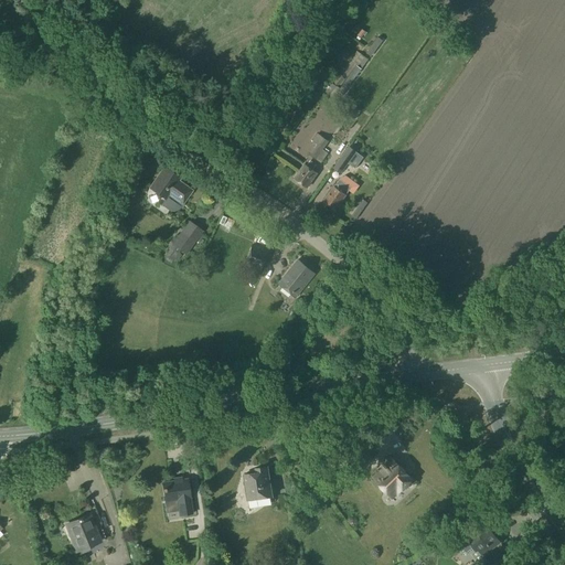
[(366,51),(365,52),(370,56),(372,54),(383,40),(377,35),(366,51)]
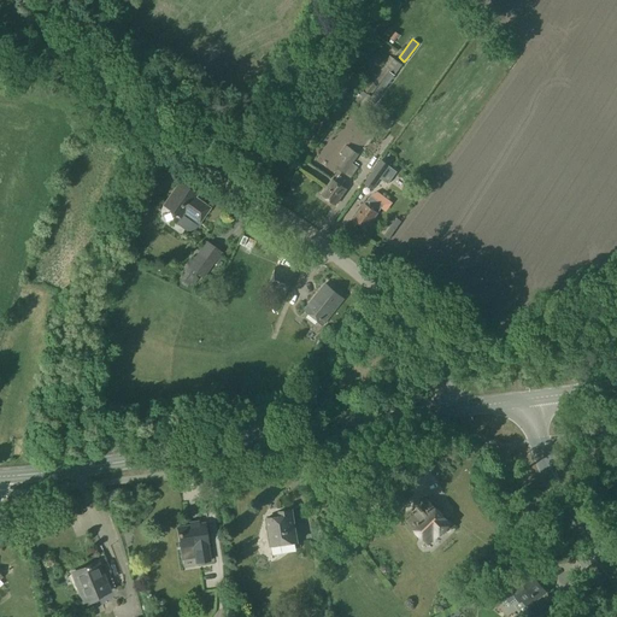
[(388,69),(395,75),(401,68),(393,62),(388,69)]
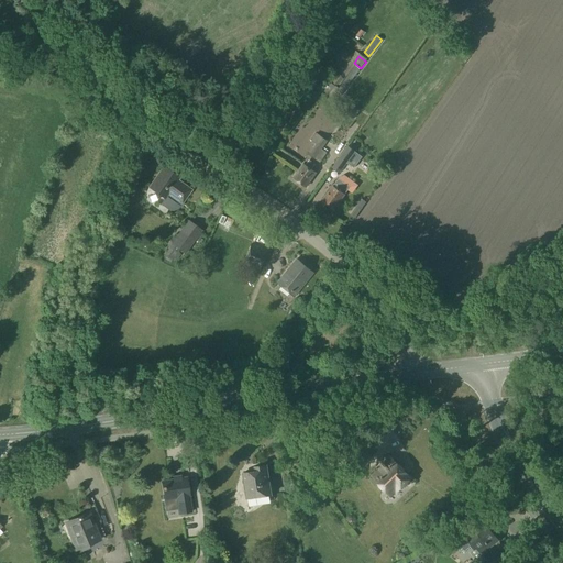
[(338,91),(342,95),(360,70),(355,67),(338,91)]
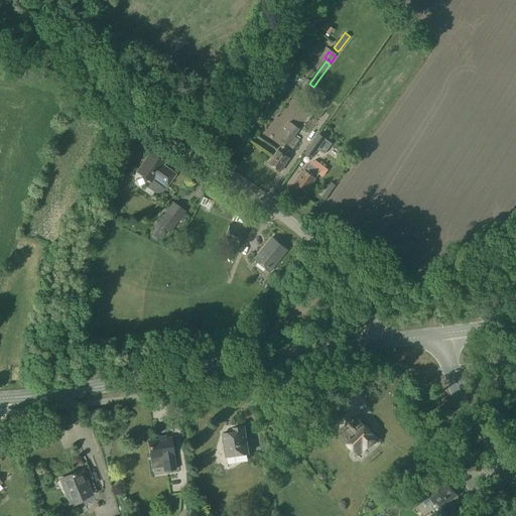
[(319,106),(325,110),(329,103),(324,100),(319,106)]
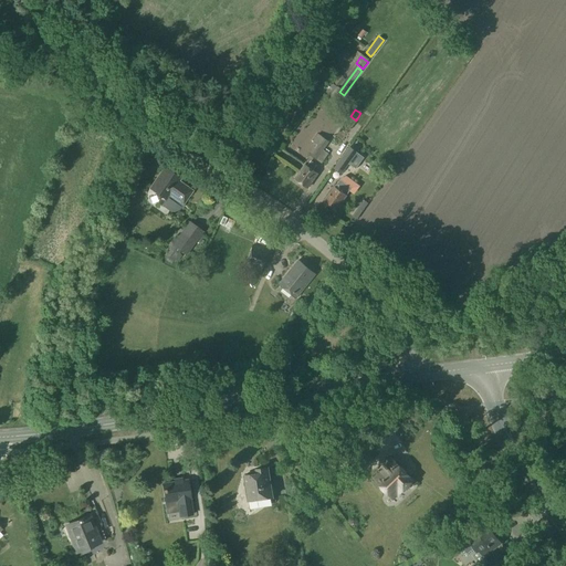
[(310,156),(316,160),(328,142),(317,134),(312,142),(317,146),(310,156)]
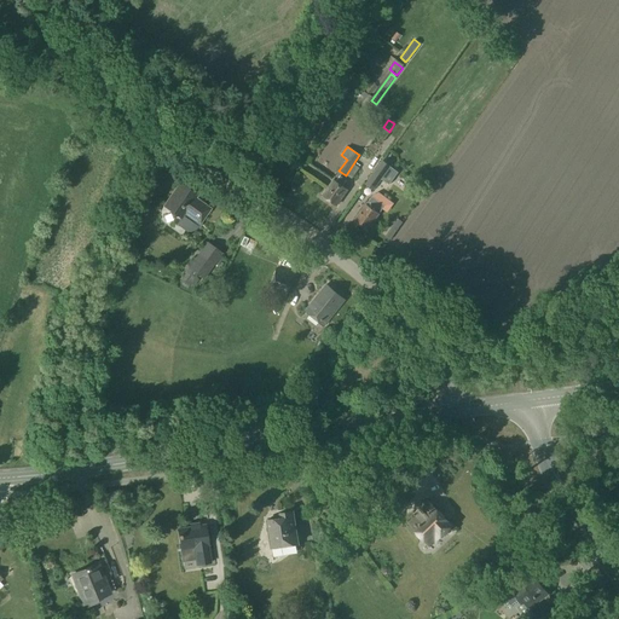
[(382,161),(365,185),(372,190),(381,179),(389,185),(399,172),(391,166),(382,161)]
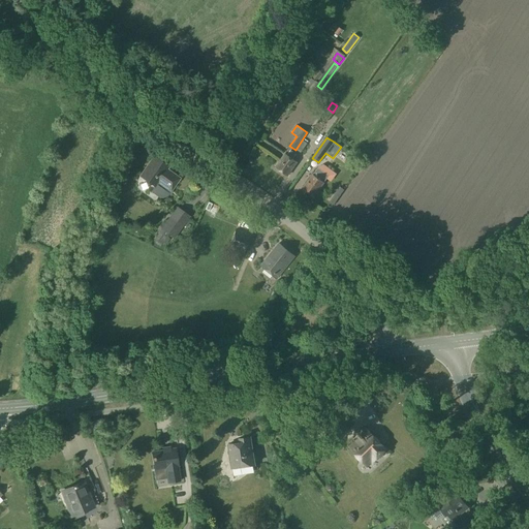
[(289,146),(286,150),(280,145),(268,162),(280,172),(286,164),(291,167),(301,154),(296,150),(289,146)]
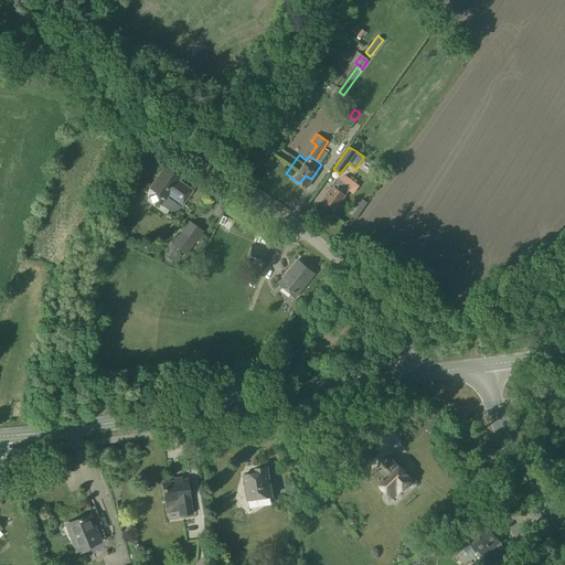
[(178,210),(179,209),(191,191),(178,181),(179,179),(163,168),(149,188),(164,199),(161,204),(170,211),(171,211),(172,212),(173,212),(174,212),(176,212),(177,211),(178,211),(178,210)]
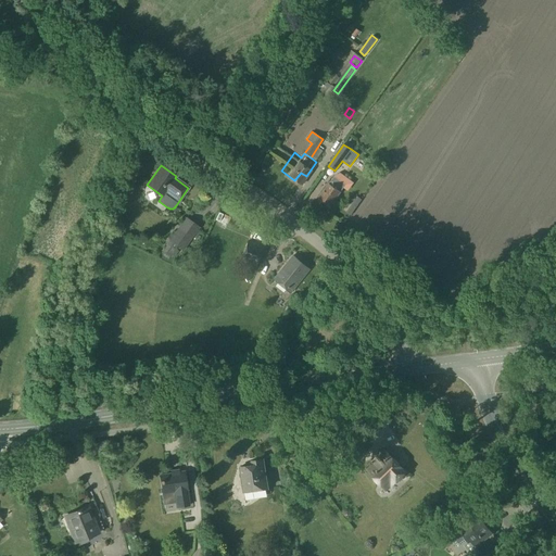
[(333,177),(318,198),(330,205),(345,185),(333,177)]
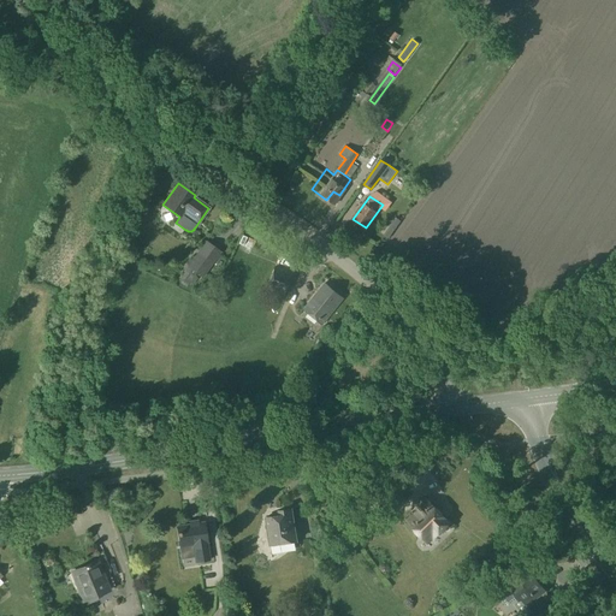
[(243,247),(248,238),(241,234),(236,243),(243,247)]
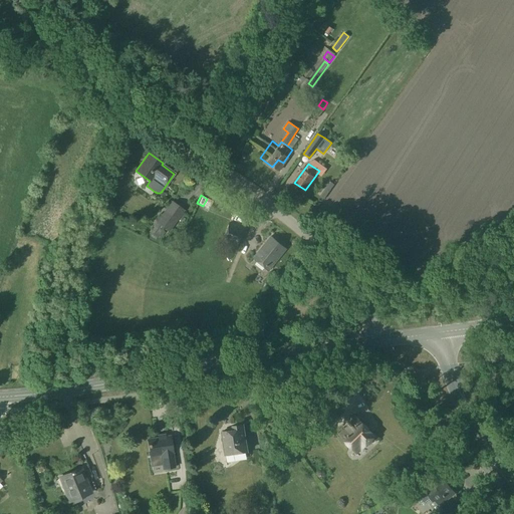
[(165,227),(169,230),(176,220),(165,213),(151,233),(158,238),(165,227)]
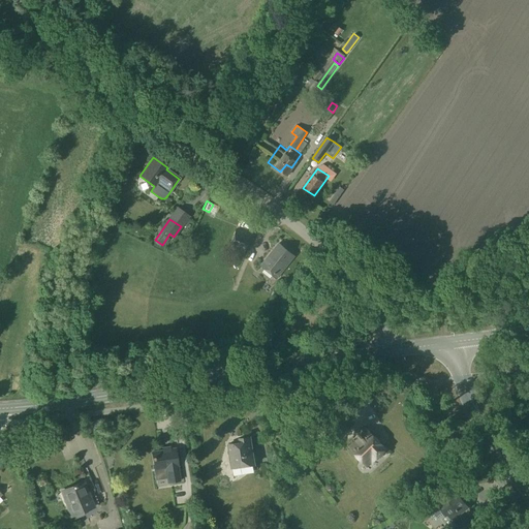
[(229,248),(229,249),(244,254),(252,236),(238,229),(229,248)]
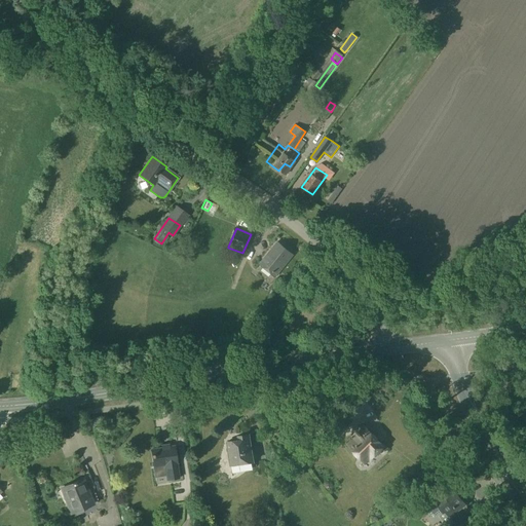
[(274,277),(293,255),(277,241),(259,264),(274,277)]
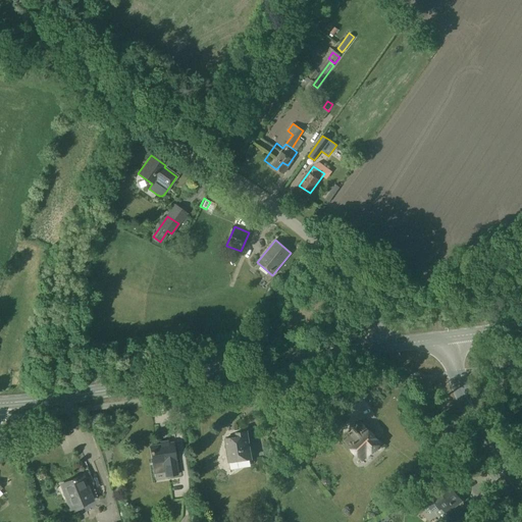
[(360,422),(356,425),(358,426),(351,433),(352,434),(345,441),(350,447),(350,448),(350,451),(354,455),(357,455),(358,455),(359,456),(366,449),(370,452),(380,442),(360,422)]
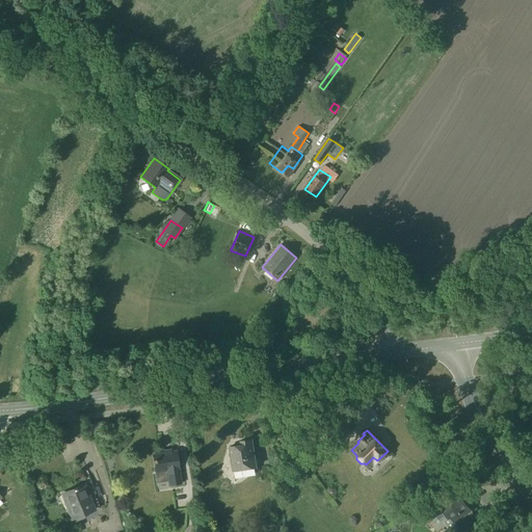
[(230,447),(233,472),(256,468),(250,440),(240,441),(241,445),(230,447)]
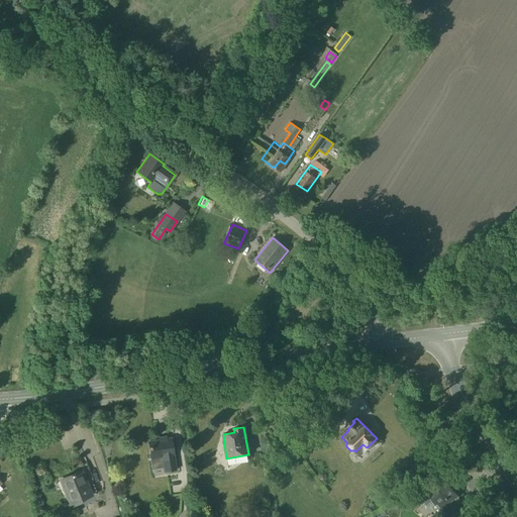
[(148,442),(151,459),(165,456),(167,472),(176,471),(170,438),(148,442)]
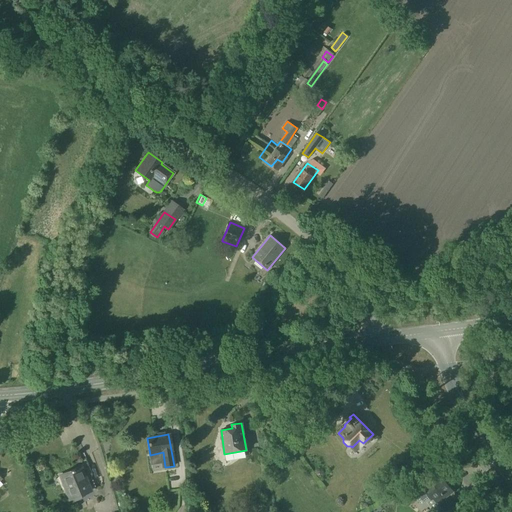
[(59,476),(69,499),(90,491),(80,467),(59,476)]
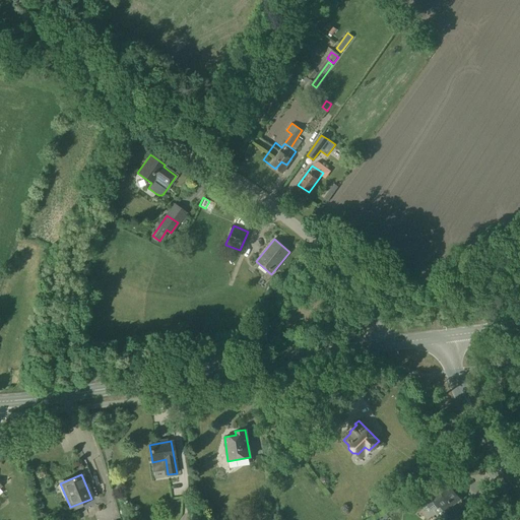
[(408,488),(412,493),(419,488),(415,482),(408,488)]
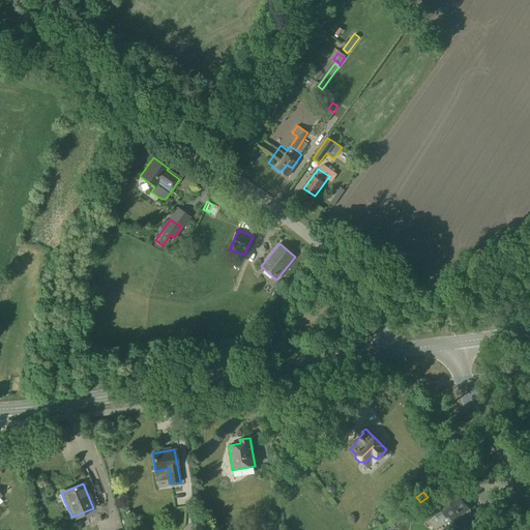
[(438,504),(424,513),(428,519),(431,516),(435,521),(443,516),(442,514),(445,512),(452,523),(461,518),(460,516),(468,510),(455,492),(439,503),(439,504),(438,505),(438,504)]
